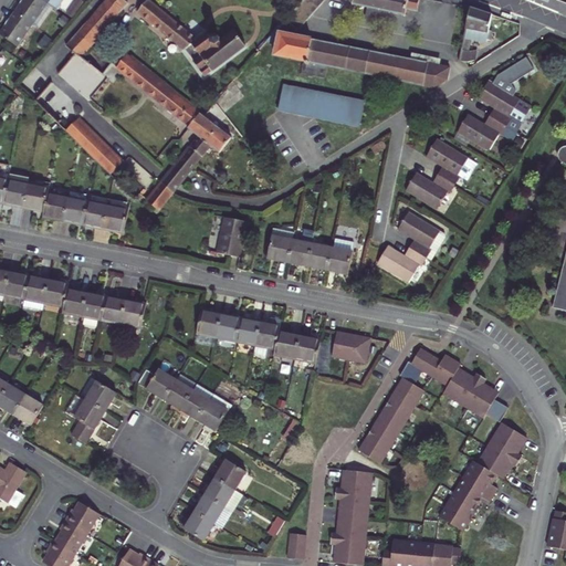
[(34,23),(50,2),(46,0),(22,0),(16,10),(34,23)]
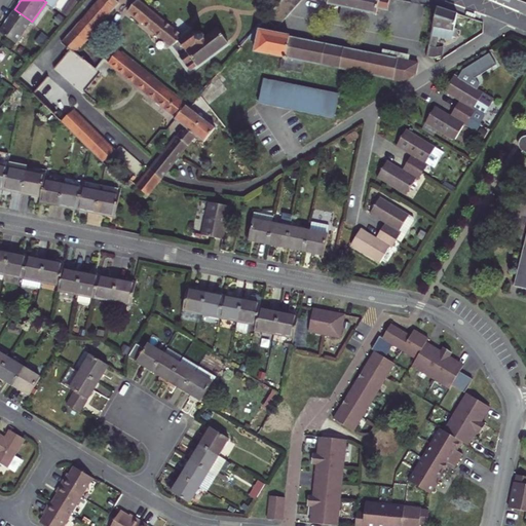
[(112,11),(100,0),(98,0),(63,41),(75,51),(112,11)]
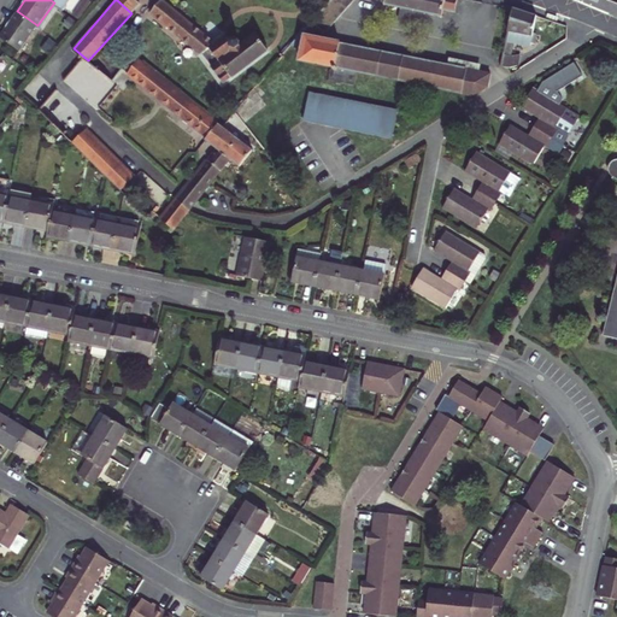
[(164,0),(158,0),(151,11),(192,46),(203,56),(222,82),(263,52),(268,48),(274,41),(263,25),(240,40),(238,37),(234,36),(230,39),(227,34),(222,36),(215,42),(164,0)]
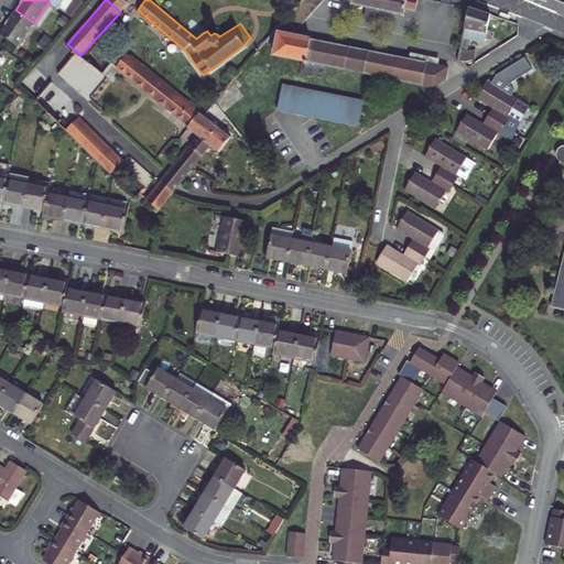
[(301,0),(283,21),(289,25),(295,31),(322,0),(301,0)]
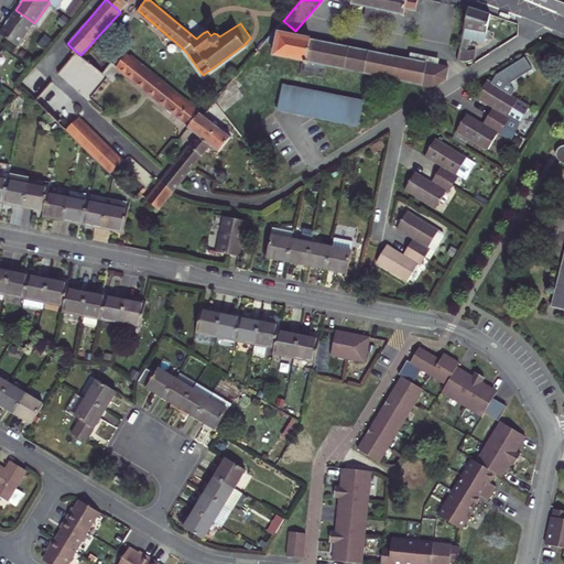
[(351,0),(351,4),(366,8),(364,18),(387,23),(389,13),(403,17),(405,9),(415,12),(418,0),(351,0)]
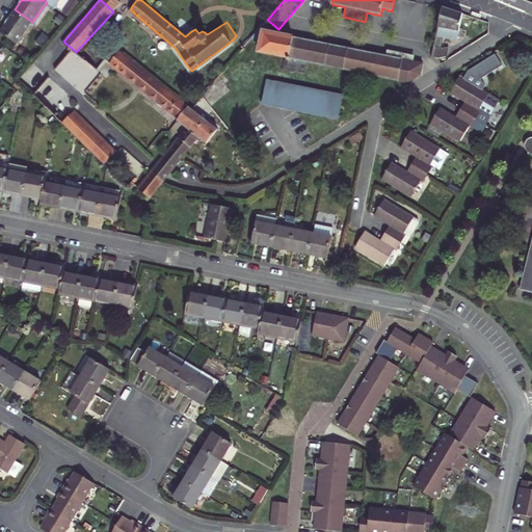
[(452,10),(442,8),(431,57),(439,58),(452,54),(448,46),(440,46),(442,35),(457,38),(457,36),(460,37),(462,29),(459,28),(462,14),(460,12),(452,10)]
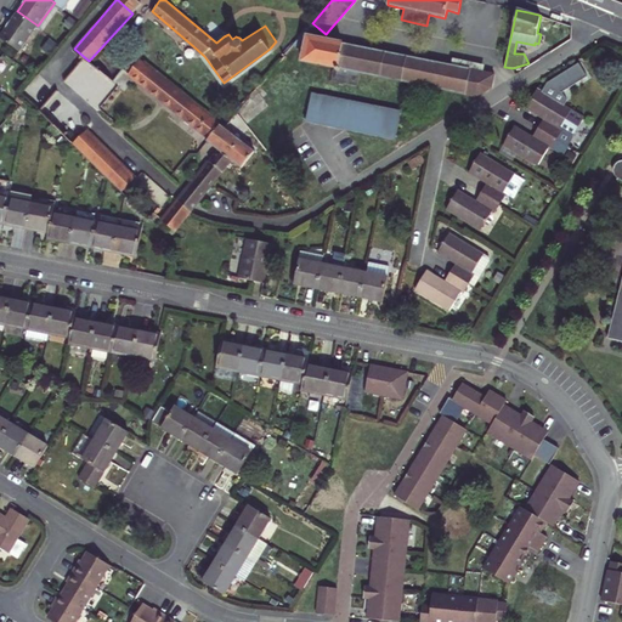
[(21,50),(38,26),(17,11),(9,23),(0,34),(20,49),(21,50)]
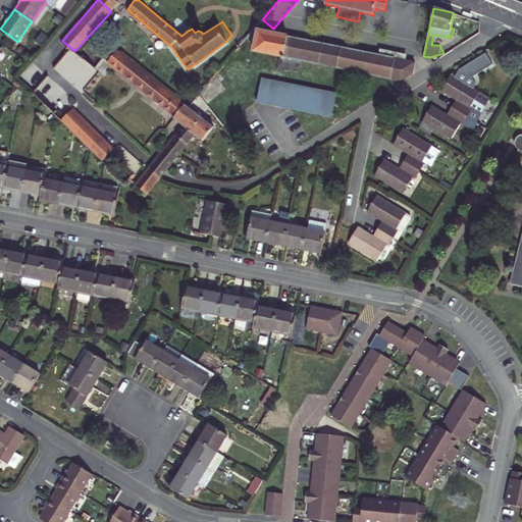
[(255,28),(262,30),(267,23),(262,19),(255,28)]
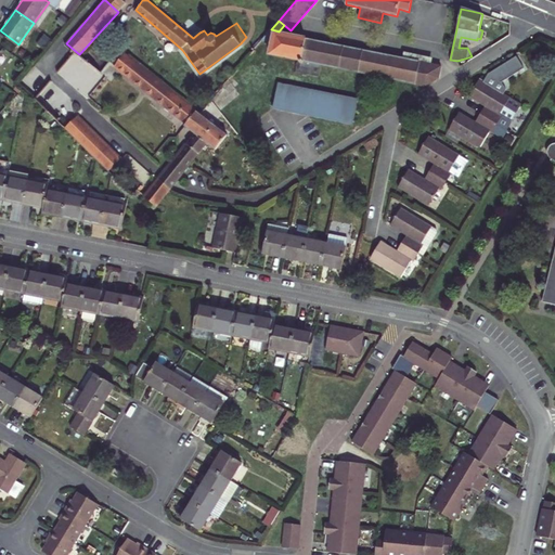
[(440,66),(418,62),(364,50),(279,31),(271,29),(266,36),(260,42),(270,44),(269,53),(297,60),(321,64),(364,74),(413,85),(424,87),(438,78),(440,66)]
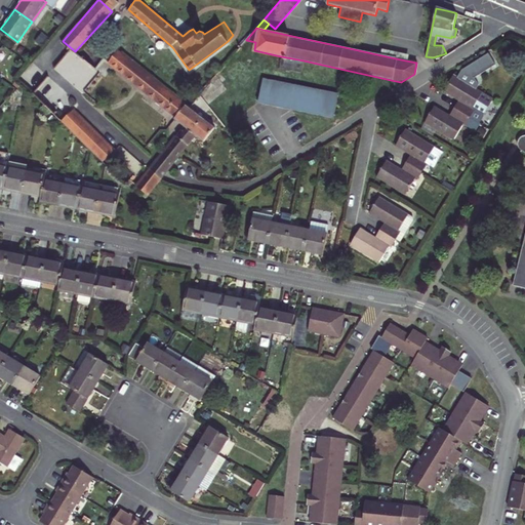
[(173,118),(184,126),(156,160),(167,171),(195,136),(203,144),(215,128),(123,56),(115,68),(139,86),(175,116),(173,118)]
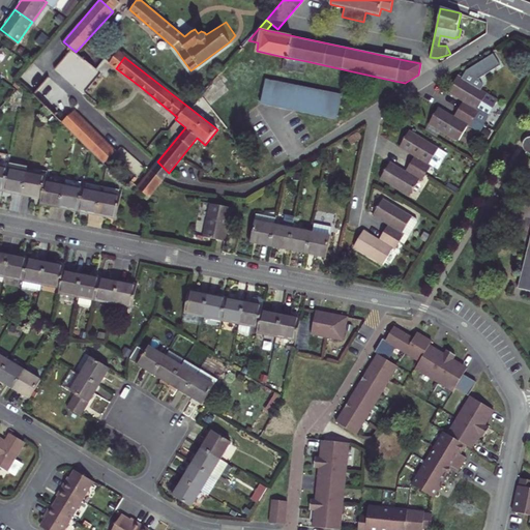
[(306,61),(284,57),(281,67),(303,74),(306,61)]
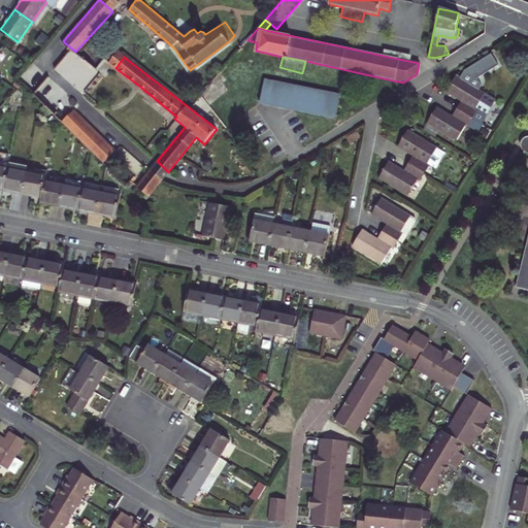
[(462,105),(458,112),(469,120),(473,113),(483,119),(492,102),(476,92),(477,90),(474,83),(496,70),(489,58),(461,73),(457,80),(454,78),(449,87),(443,95),(458,103),(462,105)]
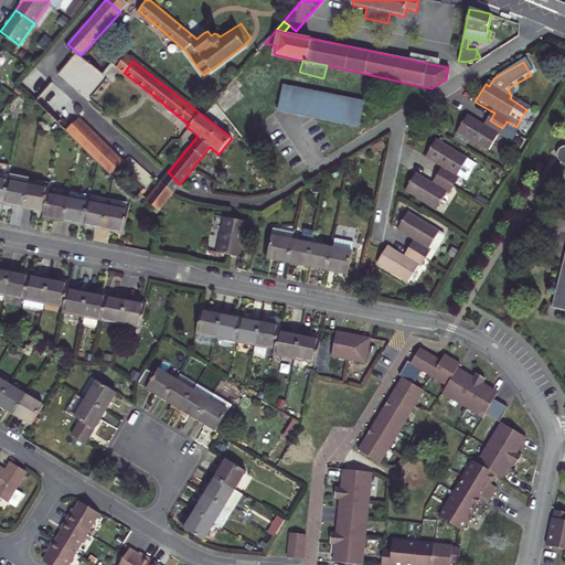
[(283,84),(277,109),(315,117),(358,126),(364,102),(283,84)]
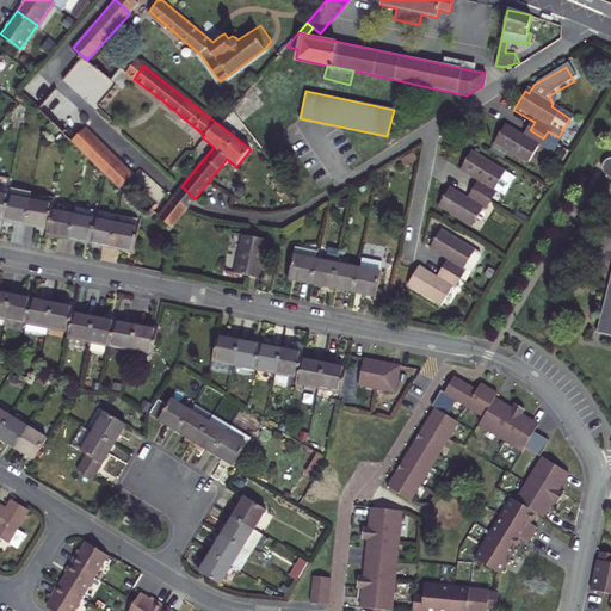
[(535,122),(530,119),(525,128),(530,130),(535,122)]
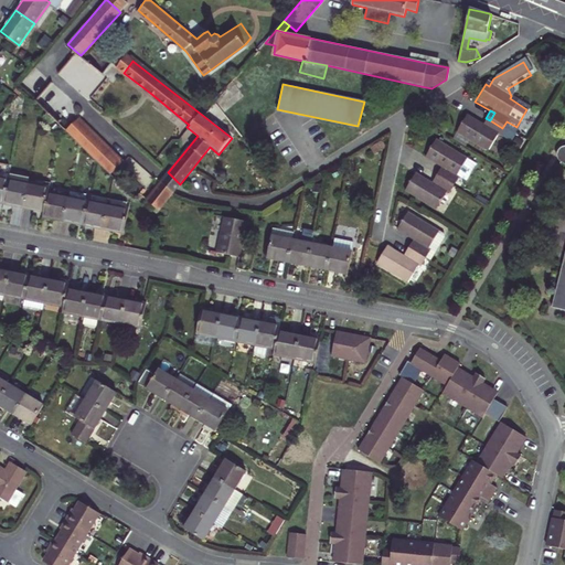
[(490,120),(484,128),(481,126),(465,117),(460,125),(455,134),(486,152),(496,135),(498,136),(502,128),(490,120)]
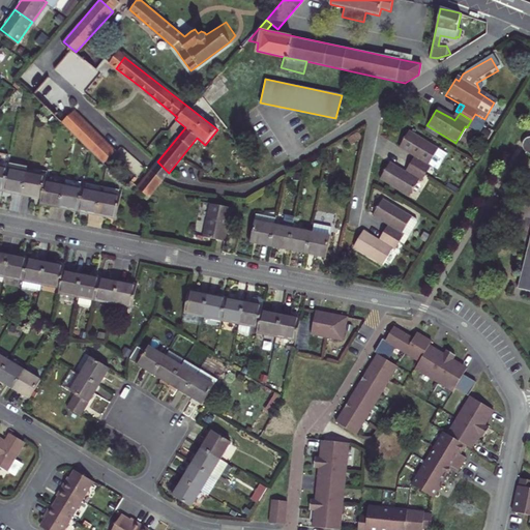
[(62,123),(90,152),(99,143),(94,138),(71,114),(62,123)]
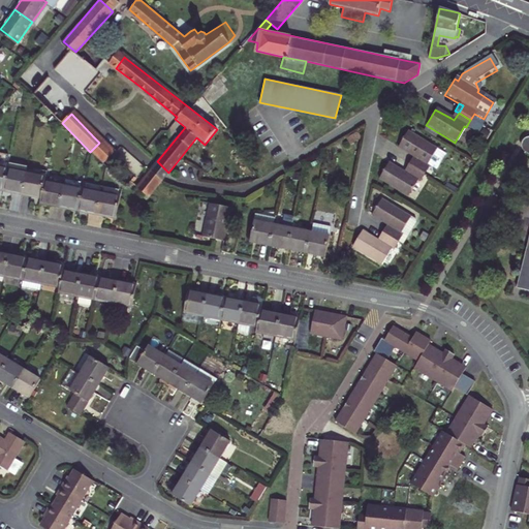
[(438,154),(402,132),(394,147),(393,149),(407,157),(410,159),(406,166),(418,174),(424,166),(429,169),(438,154)]
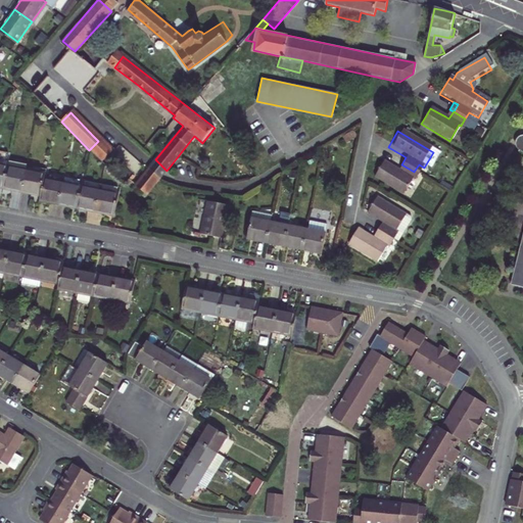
[(518,152),(522,142),(522,137),(519,138),(517,139),(515,141),(514,144),(514,147),(515,150),(518,152)]
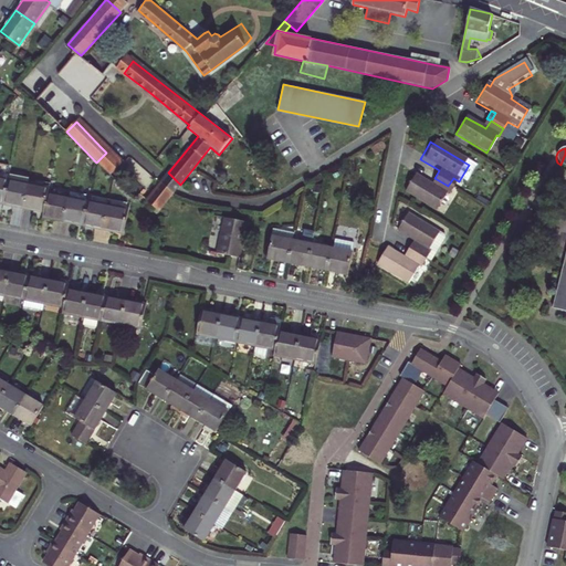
[(96,163),(119,186),(135,200),(140,196),(145,190),(142,188),(124,169),(106,153),(96,163)]
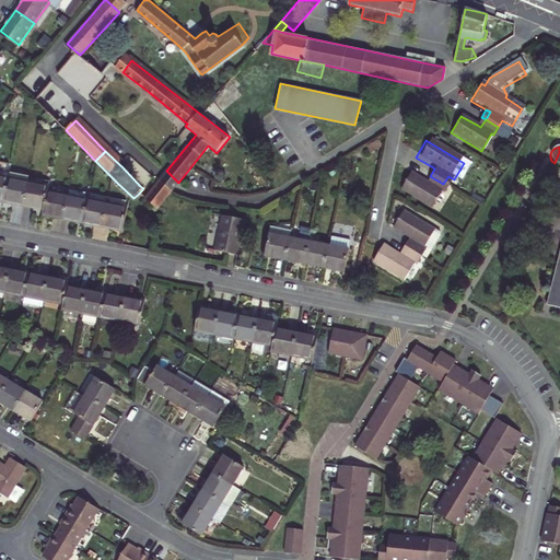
[(0,201),(4,202),(9,176),(10,172),(0,170),(0,201)]
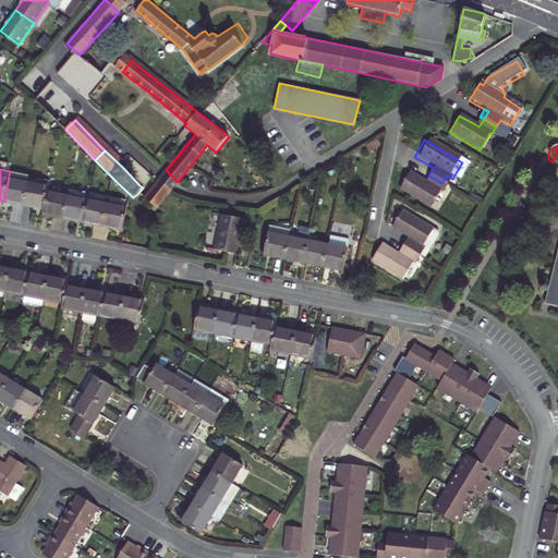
[(166,170),(159,178),(171,190),(173,186),(178,182),(166,170)]
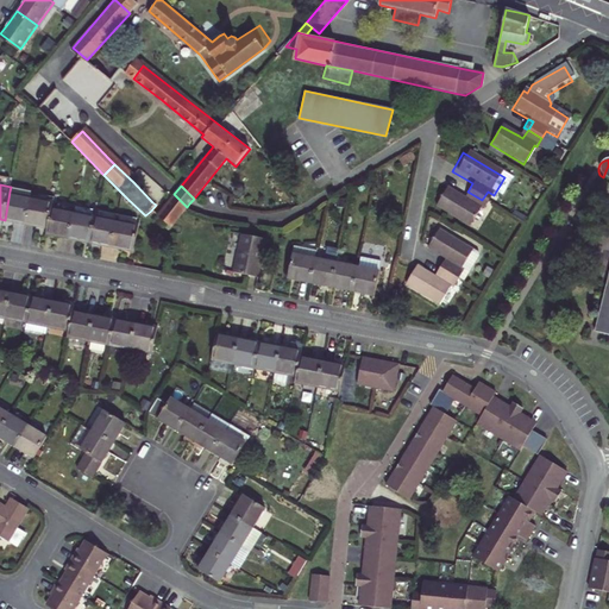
[(163,189),(152,202),(156,205),(161,211),(171,196),(163,189)]
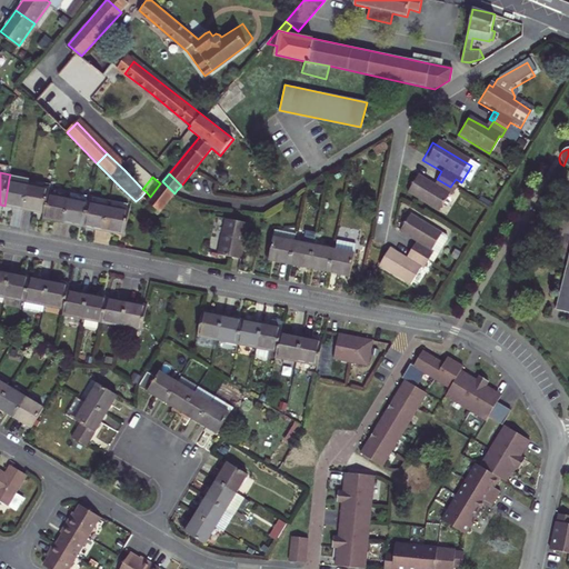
[(432,188),(429,186),(413,177),(407,187),(403,193),(433,211),(442,197),(445,198),(450,187),(437,179),(432,188)]
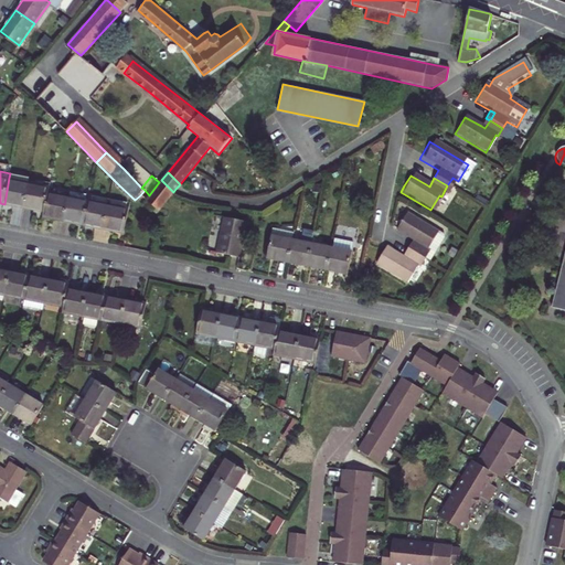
[(12,205),(22,208),(27,183),(28,181),(9,178),(4,204),(12,205)]
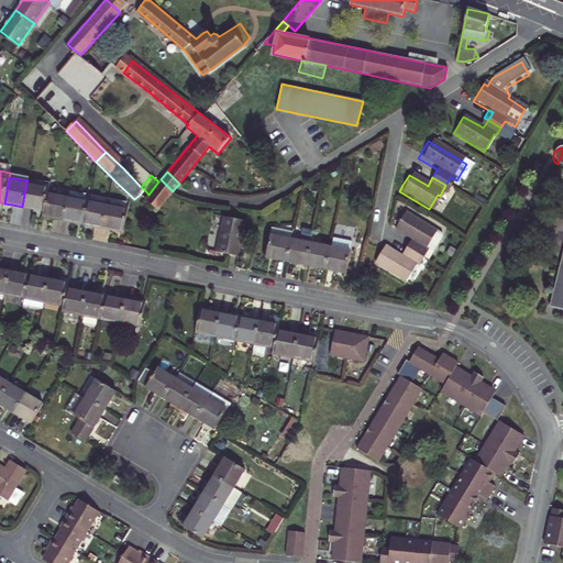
[(157,210),(173,191),(161,179),(158,181),(148,195),(144,189),(140,195),(157,210)]
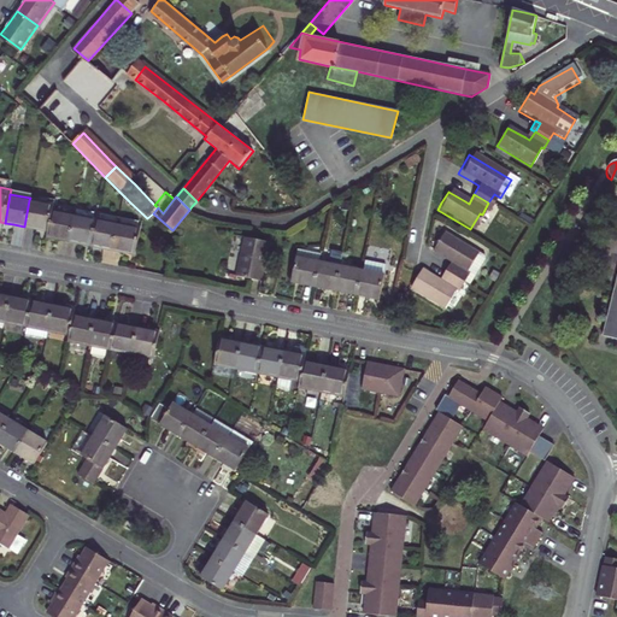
[(33,228),(48,231),(53,206),(53,204),(29,200),(24,227),(33,228)]
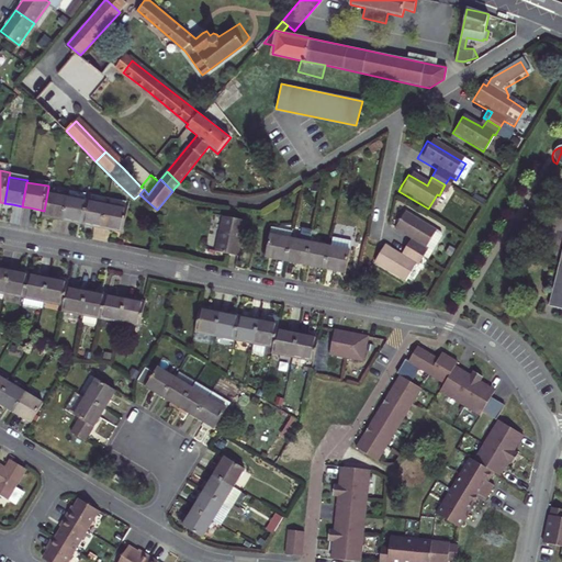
[(119,184),(111,192),(125,208),(134,199),(119,184)]
